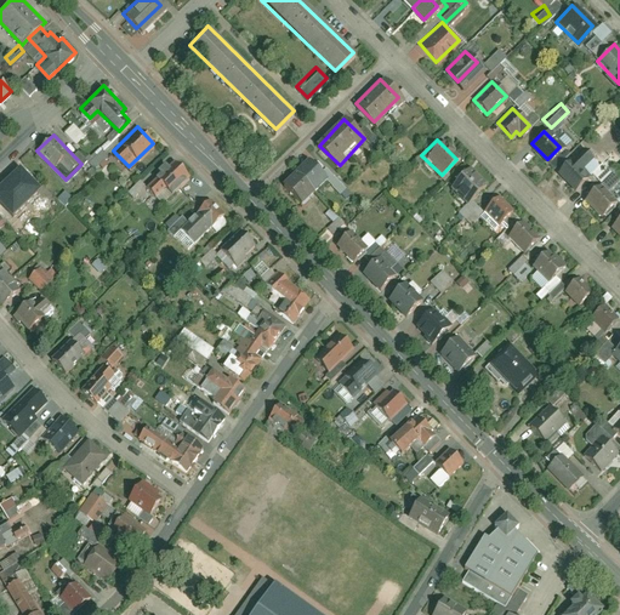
[(555,170),(574,189),(586,177),(580,170),(592,158),(581,147),(567,161),(564,159),(555,170)]
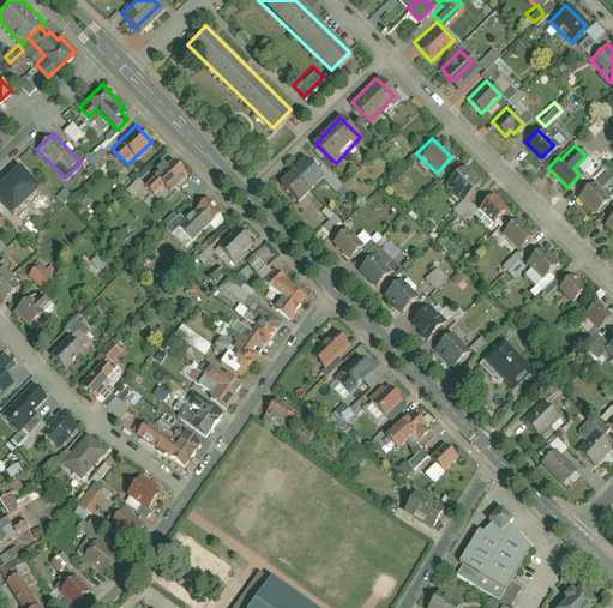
[(185,173),(169,157),(145,181),(155,192),(164,182),(169,188),(185,173)]
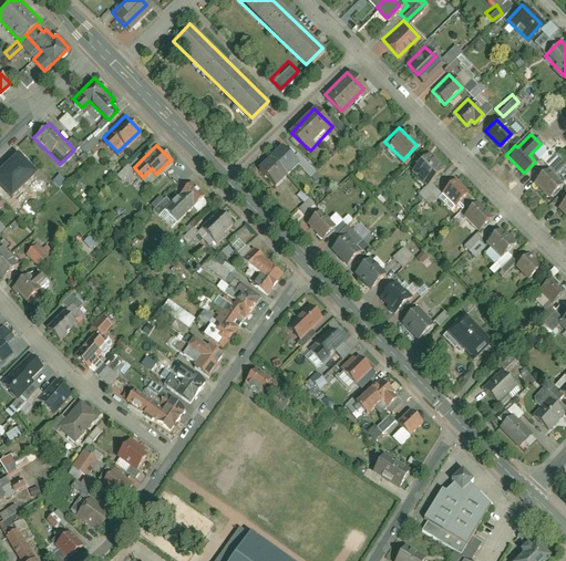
[(279,146),(268,158),(284,173),(295,162),(279,146)]
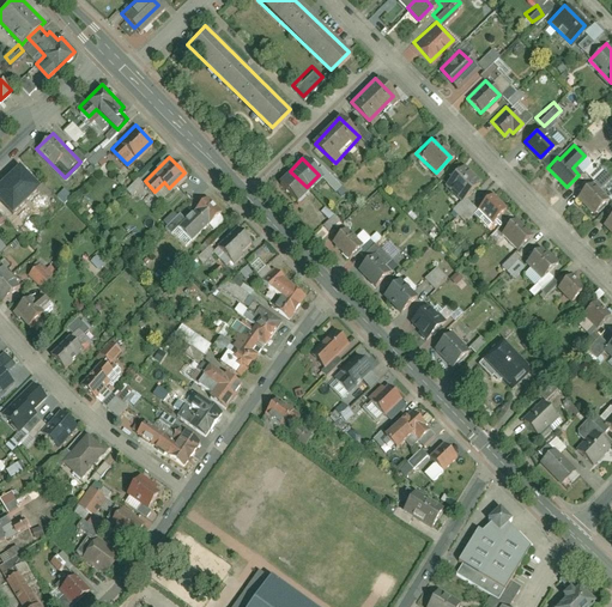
[(317,163),(313,168),(334,187),(339,181),(317,163)]
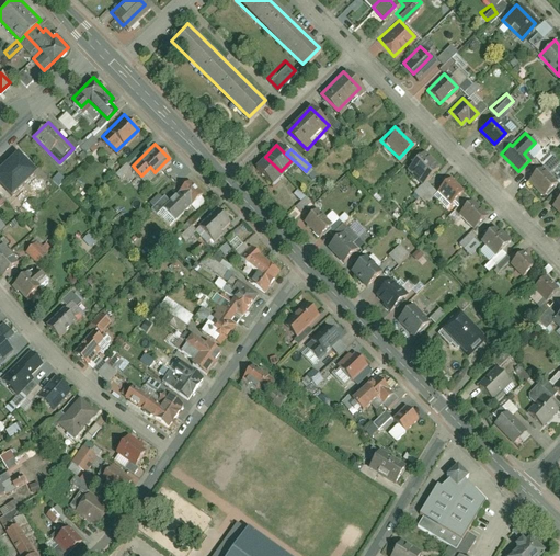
[(18,150),(6,162),(23,180),(35,169),(18,150)]
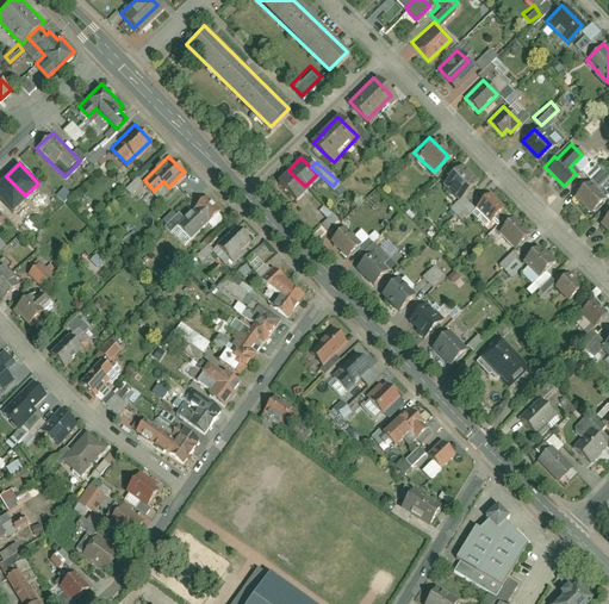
[(442,179),(460,195),(473,182),(455,166),(442,179)]
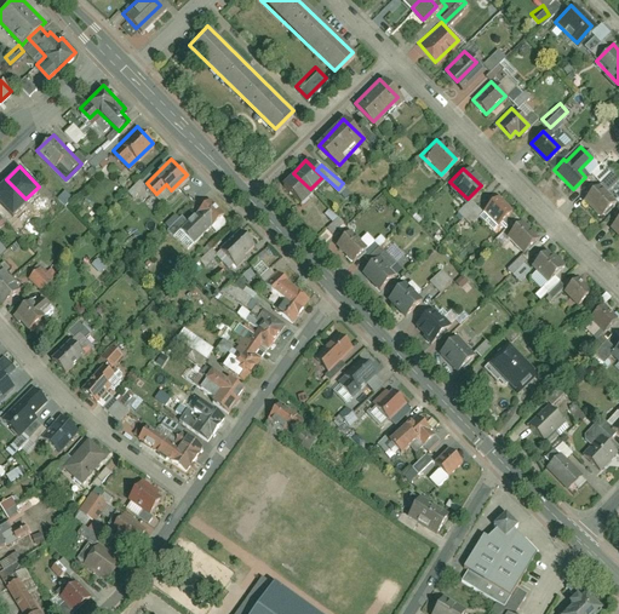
[(293,173),(281,185),(298,202),(310,189),(293,173)]
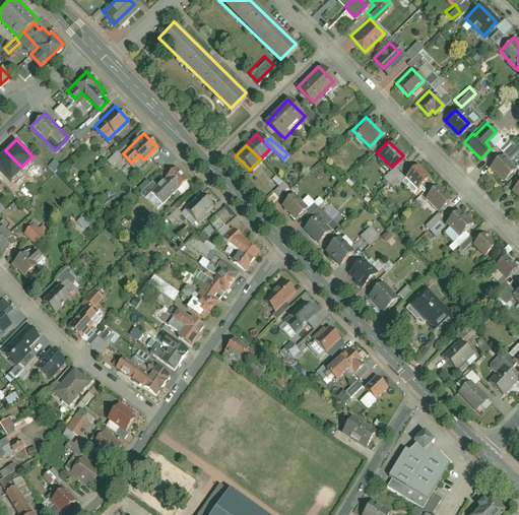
[(105,157),(109,163),(119,154),(114,149),(105,157)]
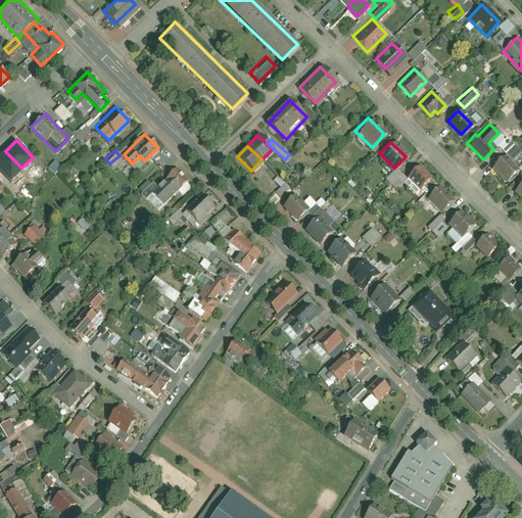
[(0,168),(10,179),(21,168),(5,151),(0,155),(0,168)]
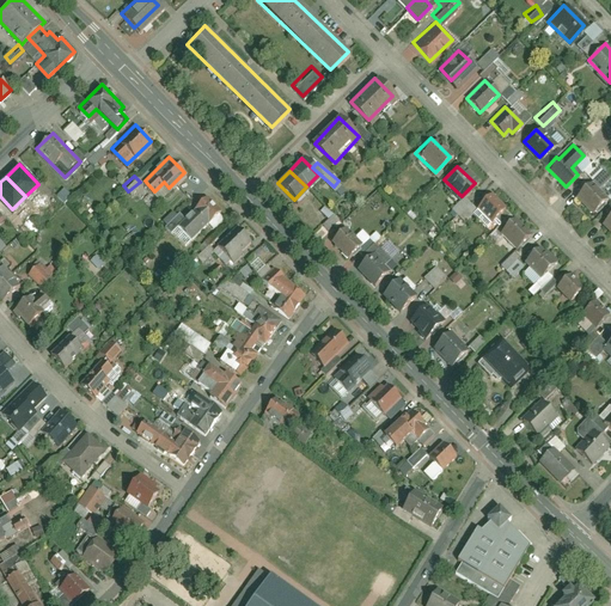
[(573,197),(591,214),(606,200),(588,182),(573,197)]
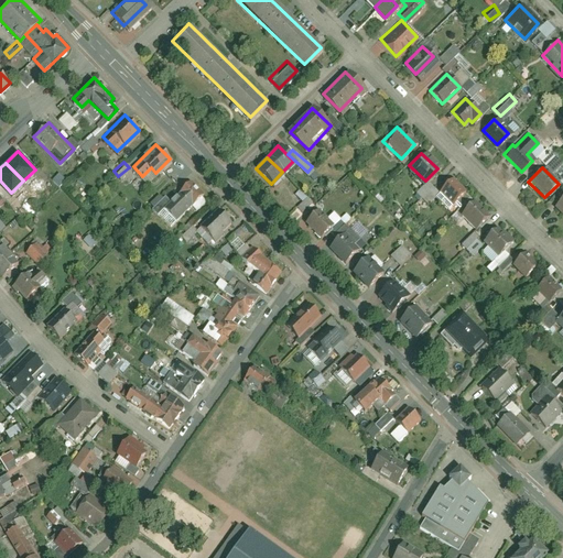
[(439,188),(452,201),(463,192),(448,177),(439,188)]
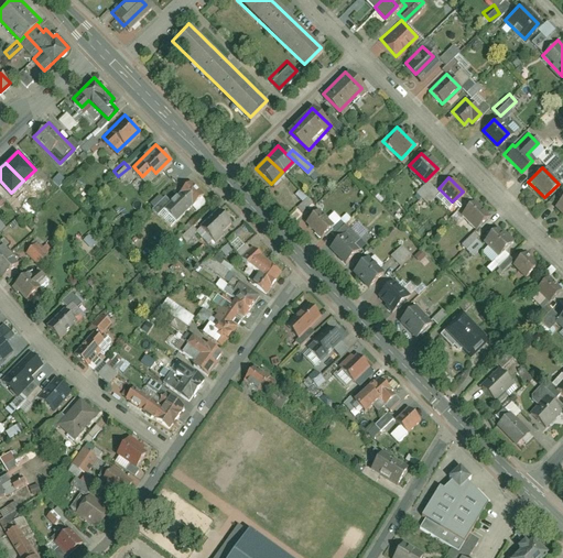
[(203,190),(192,178),(164,205),(176,216),(203,190)]
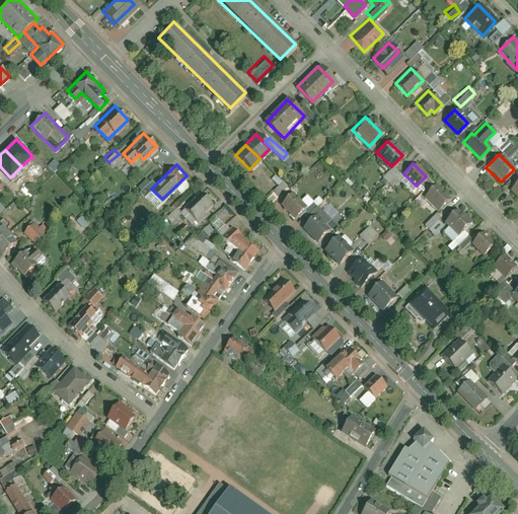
[(422,194),(436,209),(446,201),(431,185),(422,194)]
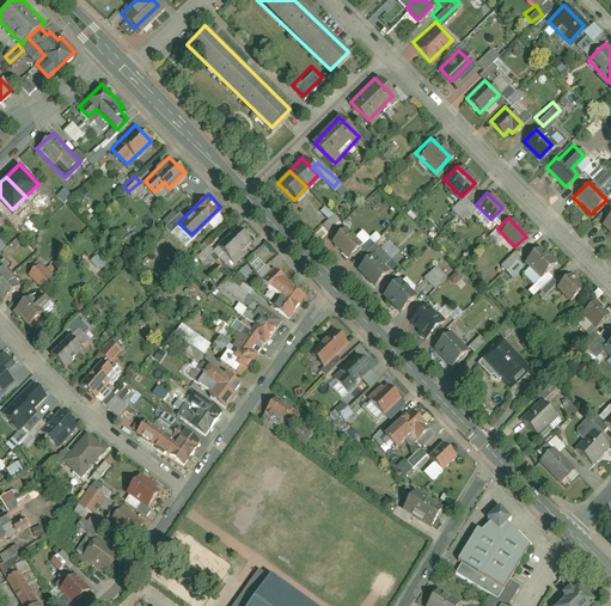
[(250,238),(237,225),(218,244),(231,257),(250,238)]
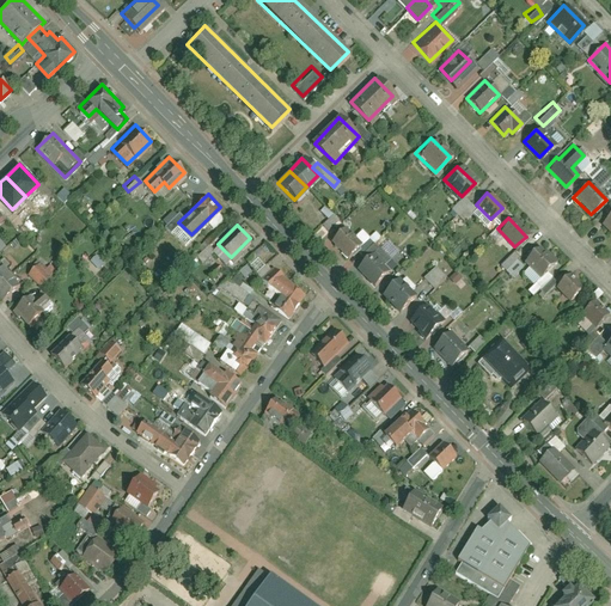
[(358,244),(340,228),(329,239),(347,256),(358,244)]
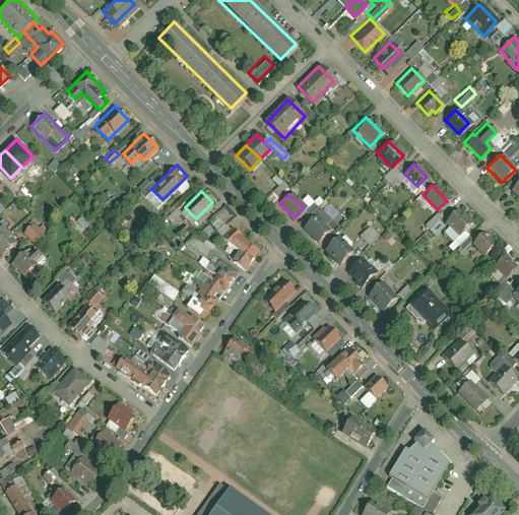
[(444,218),(457,234),(468,223),(455,208),(444,218)]
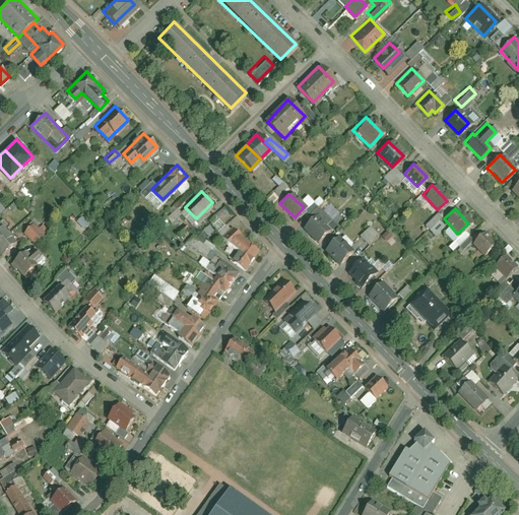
[(212,224),(221,216),(215,209),(206,217),(212,224)]
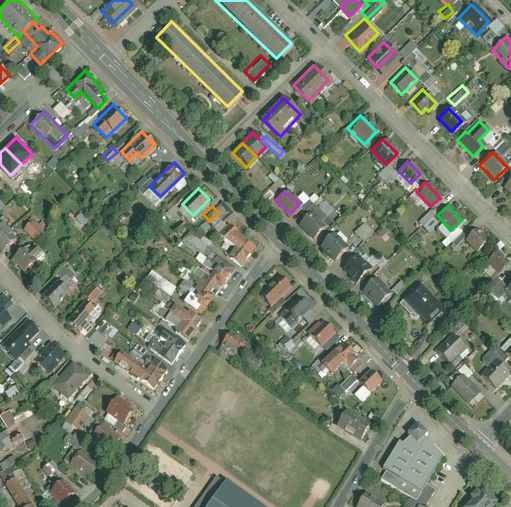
[(427,208),(416,218),(427,229),(437,218),(427,208)]
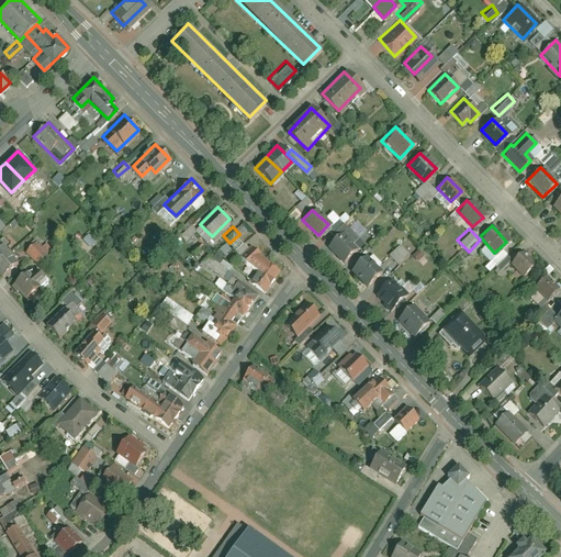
[(36,236),(24,249),(37,262),(52,245),(44,238),(42,242),(36,236)]
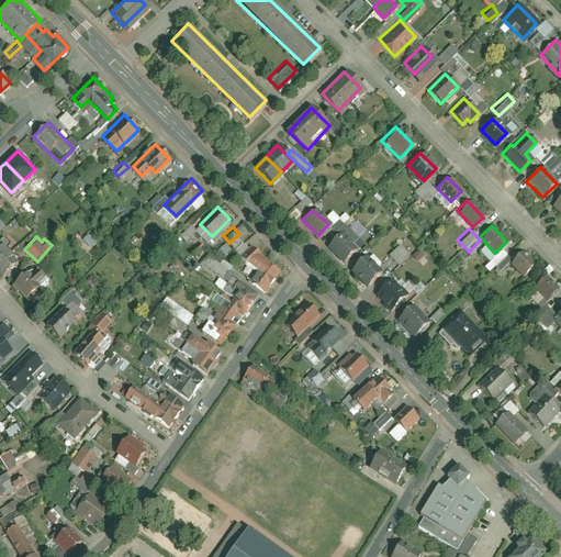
[(337,236),(327,246),(340,259),(350,249),(337,236)]
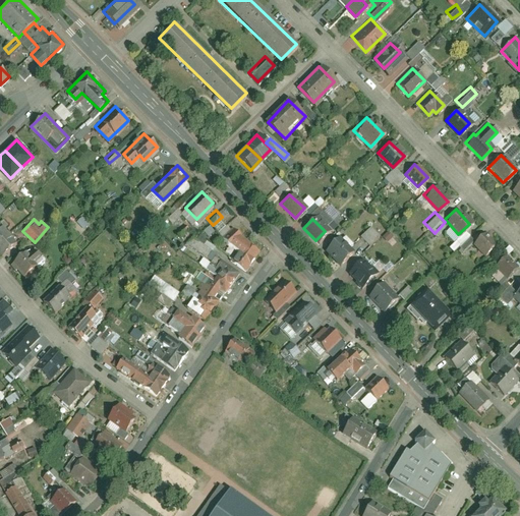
[(0,250),(1,252),(16,239),(0,221),(0,250)]
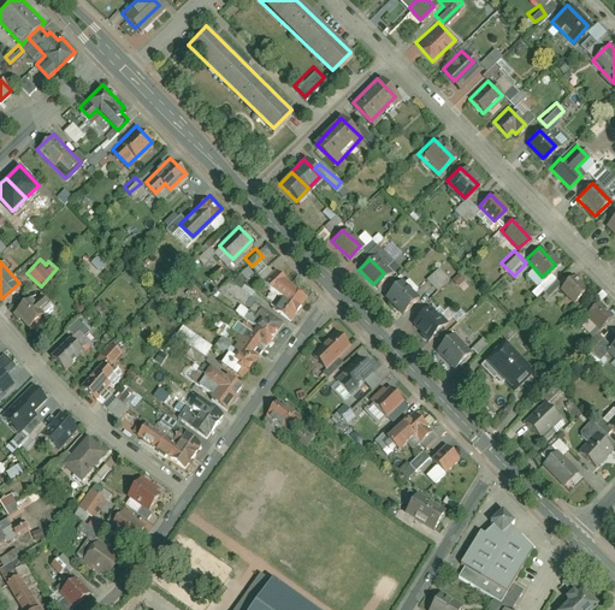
[(436,264),(424,276),(435,286),(447,274),(436,264)]
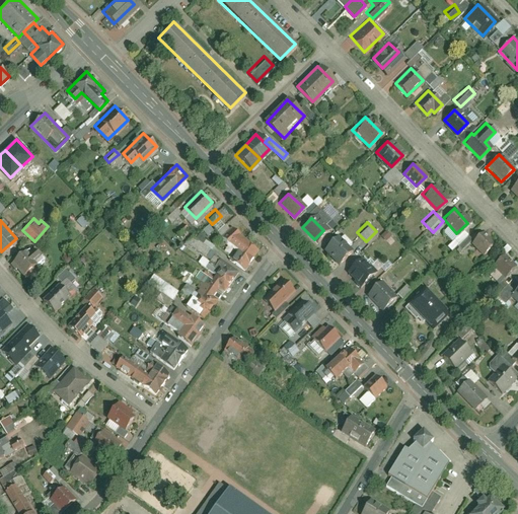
[(260,246),(231,226),(223,236),(243,251),(237,261),(245,267),(260,246)]
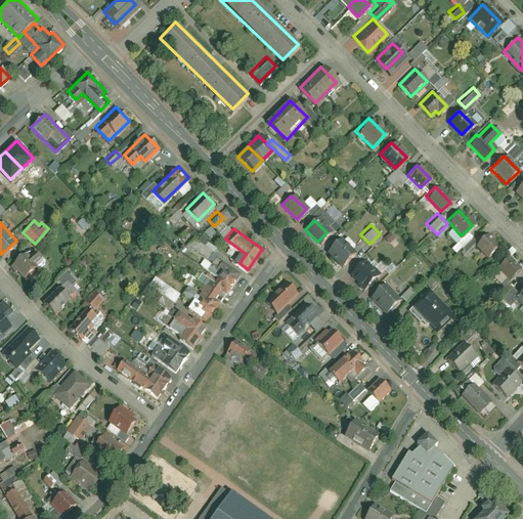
[(186,241),(209,259),(214,252),(212,250),(215,246),(199,232),(194,238),(191,234),(186,241)]
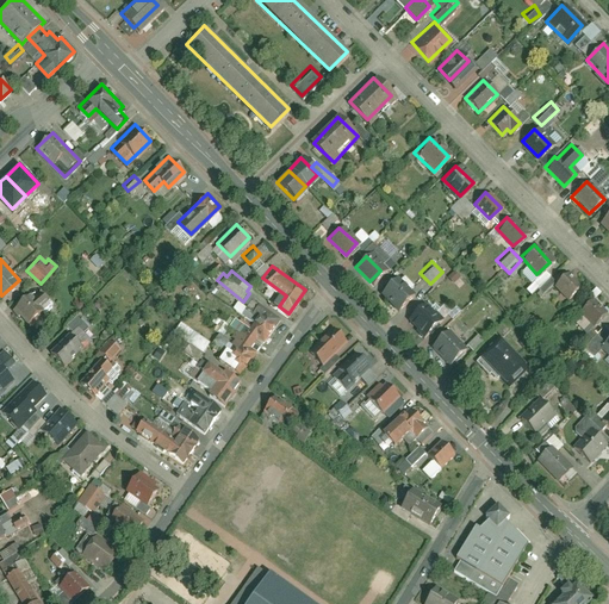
[(550,282),(564,297),(575,285),(560,272),(550,282)]
